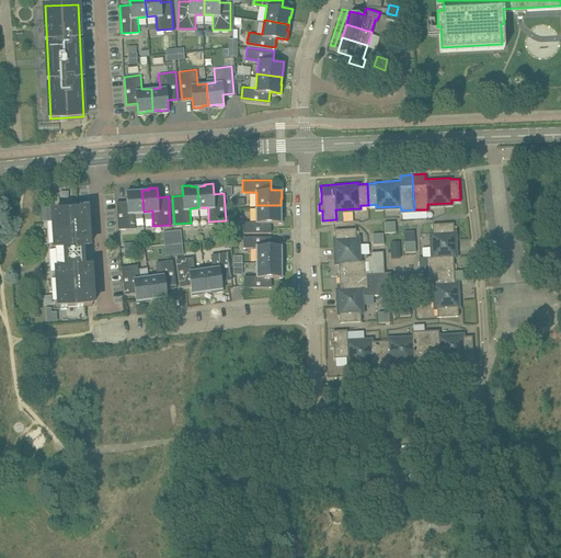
[(135,212),(144,212),(141,190),(135,190),(135,189),(126,190),(127,200),(116,200),(118,228),(135,227),(135,212)]
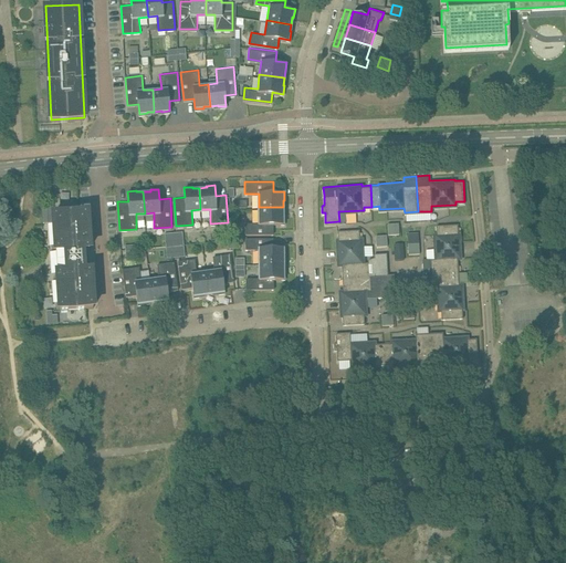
[(60,308),(93,305),(86,209),(53,211),(53,205),(41,205),(42,228),(54,227),(60,308)]
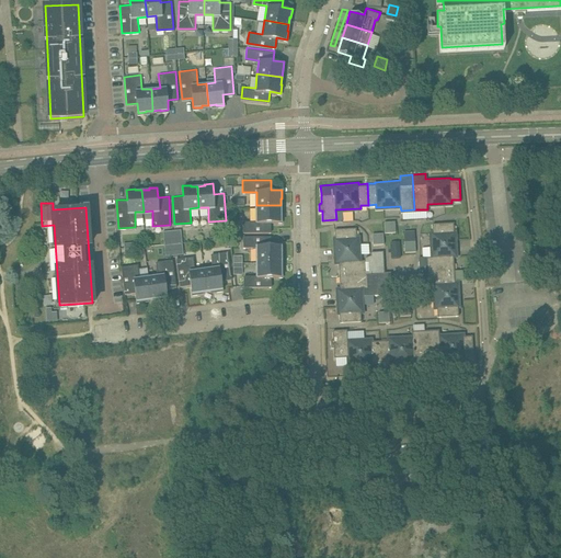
[(281,205),(256,205),(256,219),(243,219),(243,231),(271,230),(271,221),(282,220),(282,213),(281,213),(281,205)]
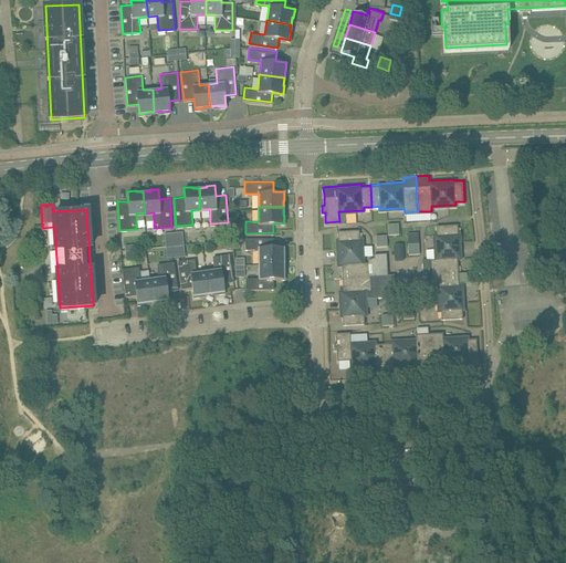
[(398,221),(388,221),(388,232),(399,232),(398,221)]
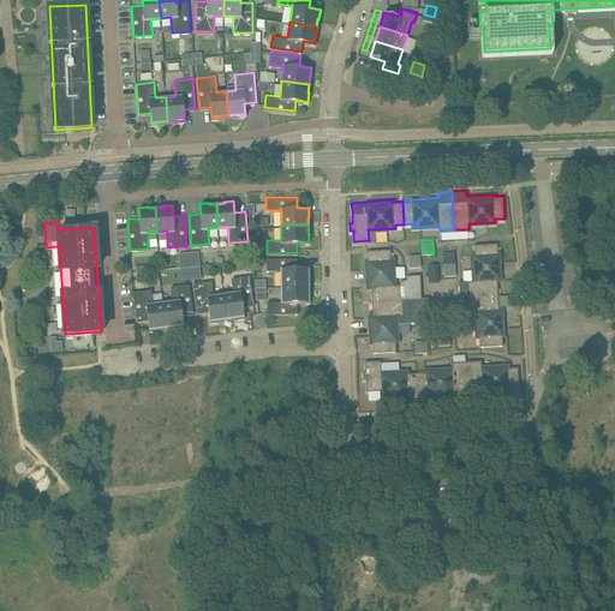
[(469,280),(469,294),(499,293),(497,281),(502,281),(501,250),(497,250),(497,243),(475,244),(475,252),(470,252),(472,280),(469,280)]
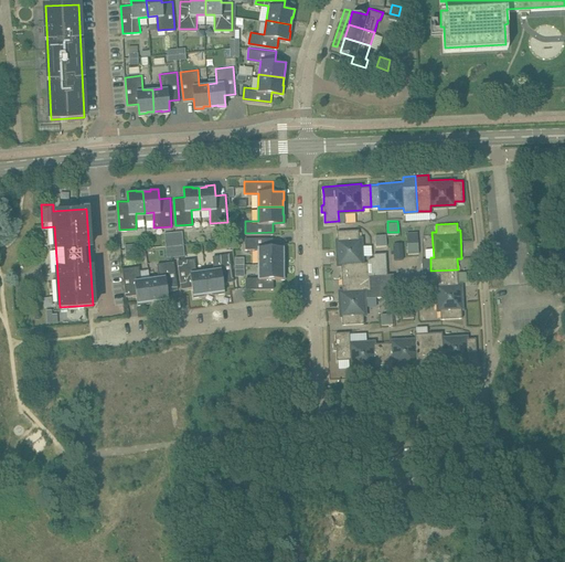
[(340,265),(341,276),(370,274),(387,273),(386,251),(373,252),(373,261),(365,261),(363,235),(359,235),(359,228),(338,230),(338,236),(334,237),(337,265),(340,265)]
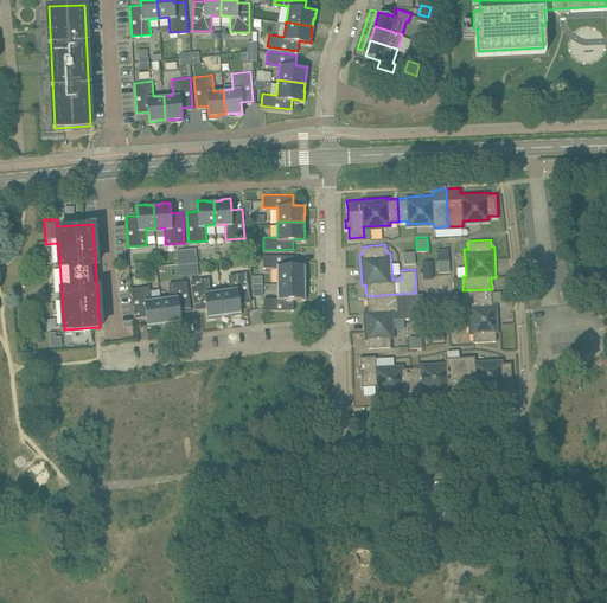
[(448,247),(436,248),(438,270),(449,270),(448,247)]
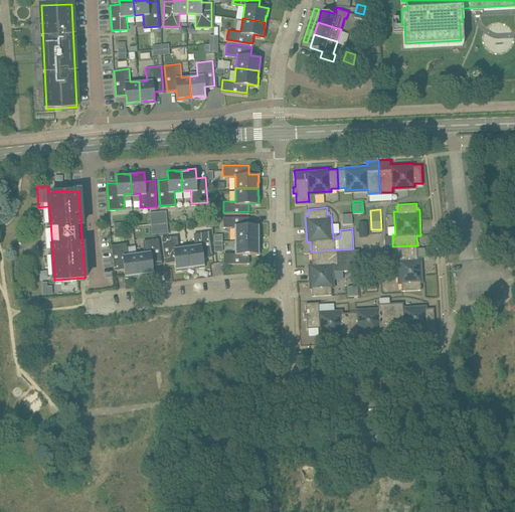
[(342,221),(353,220),(352,211),(342,211),(342,221)]
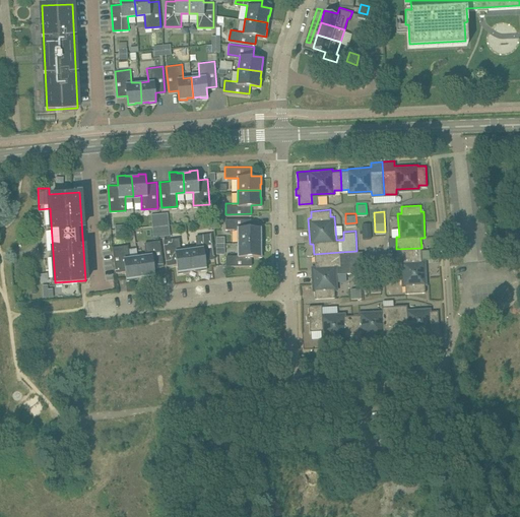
[(238,228),(238,241),(260,241),(260,235),(261,234),(261,227),(251,227),(251,217),(225,217),(225,228),(238,228)]
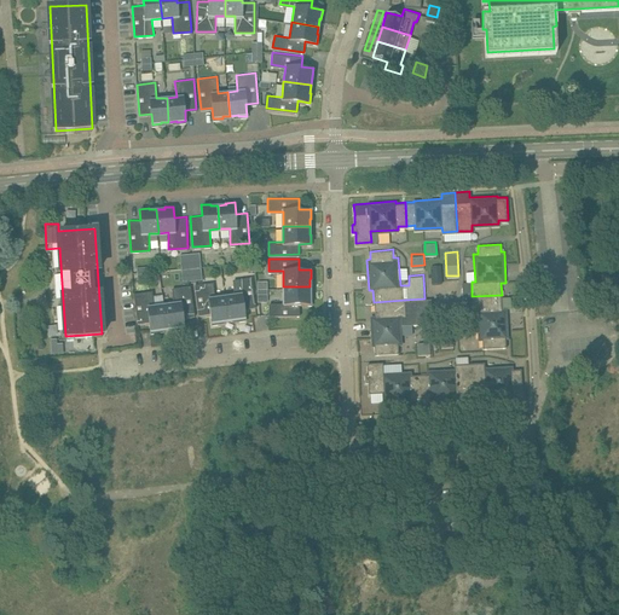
[(431,276),(441,276),(441,262),(431,262),(431,276)]
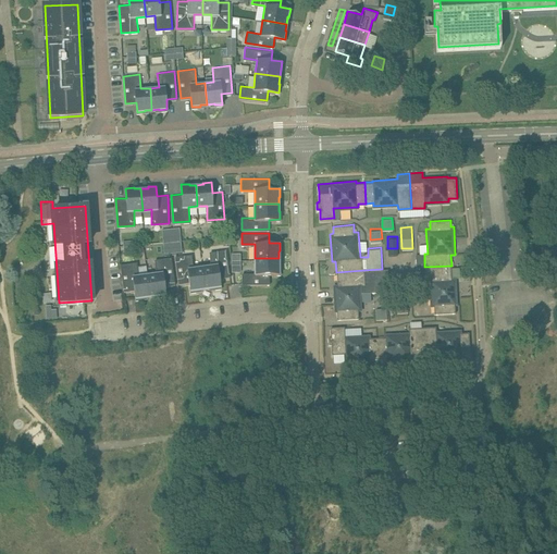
[(551,250),(549,238),(539,238),(540,251),(551,250)]
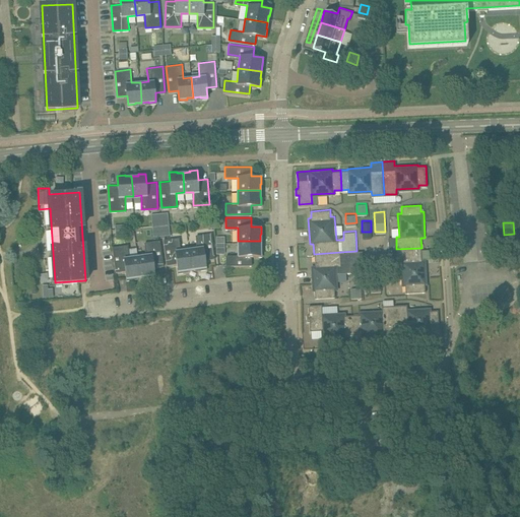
[(189,249),(192,268),(198,268),(198,269),(206,268),(205,259),(214,257),(211,232),(196,235),(197,248),(189,249)]
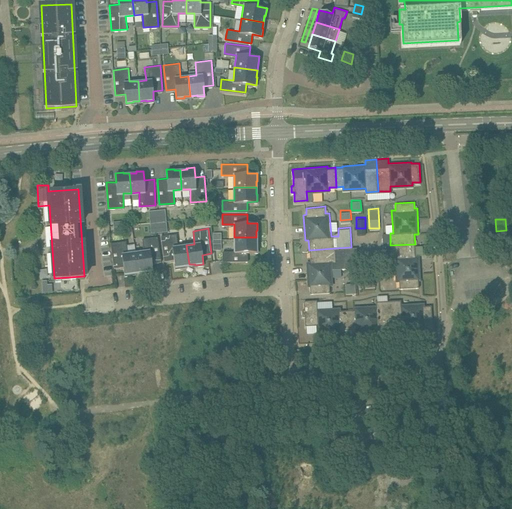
[(499,244),(508,243),(506,232),(498,234),(499,244)]
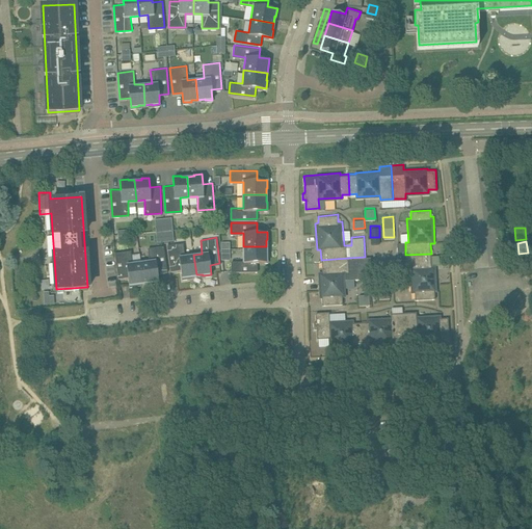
[(190,275),(196,274),(193,255),(185,256),(183,242),(167,244),(170,270),(181,268),(182,279),(190,276),(190,275)]
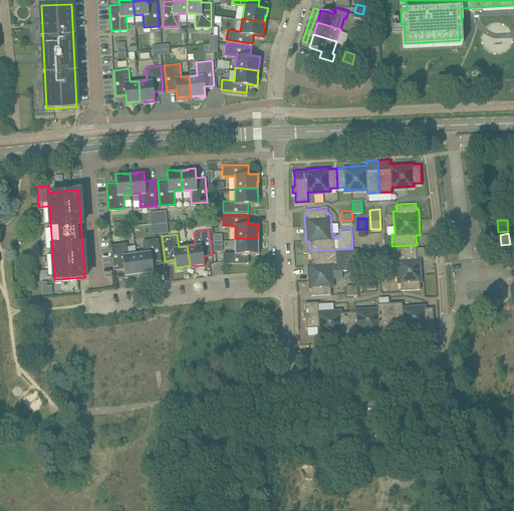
[(145,252),(137,253),(139,272),(146,272),(146,273),(153,272),(152,263),(162,261),(158,236),(143,238),(145,252)]
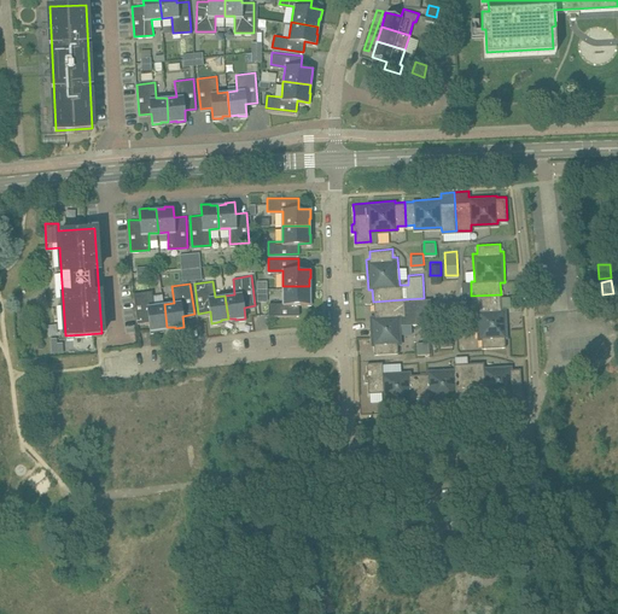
[(309,293),(309,286),(283,286),(283,302),(268,302),(268,314),(299,314),(299,303),(312,303),(312,293),(309,293)]
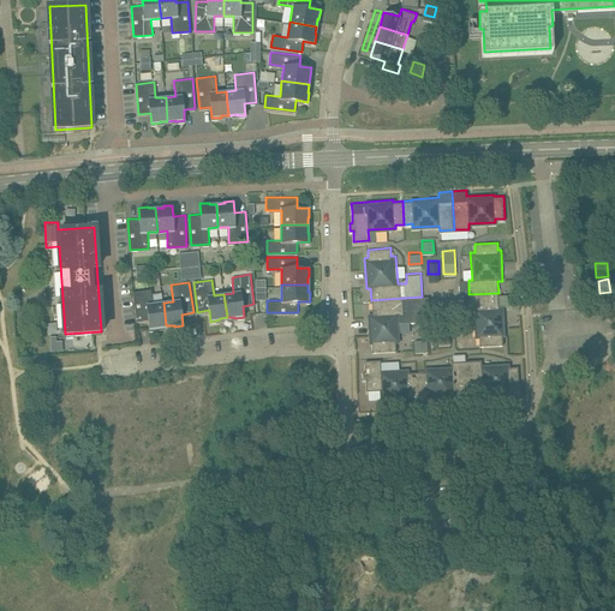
[(159,327),(166,325),(163,303),(154,304),(151,288),(132,291),(137,321),(148,318),(150,330),(159,329),(159,327)]
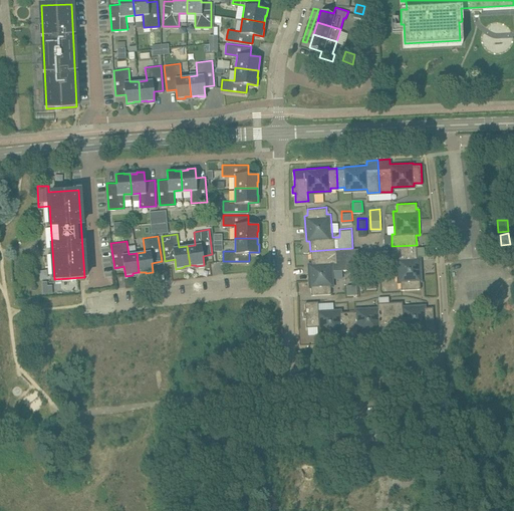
[(304,250),(303,242),(296,243),(296,250),(304,250)]
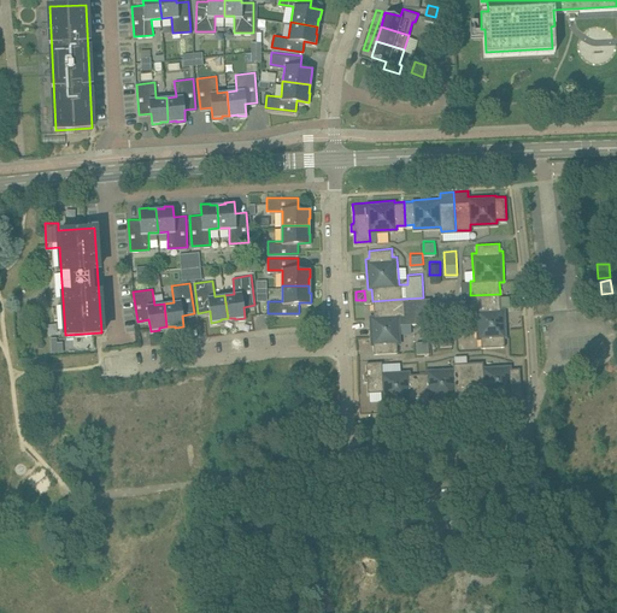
[(500,306),(500,294),(470,295),(471,311),(475,310),(477,339),(481,339),(482,346),(505,345),(504,336),(507,336),(505,306),(500,306)]
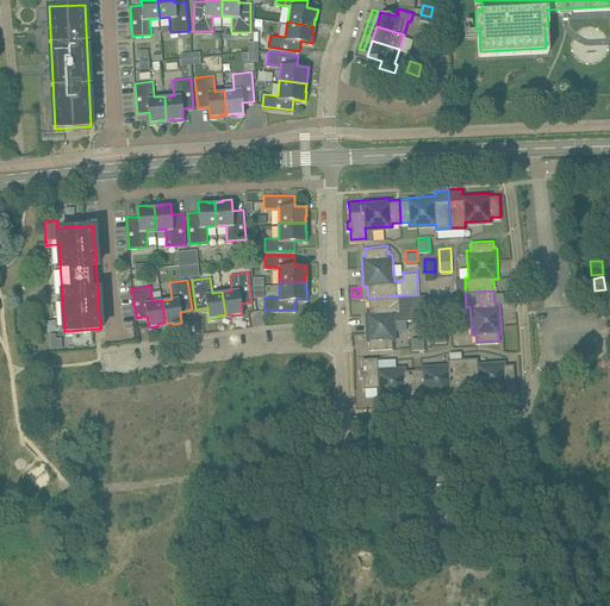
[(400,311),(399,295),(368,298),(369,310),(365,311),(367,341),(368,341),(369,349),(393,347),(392,339),(397,338),(394,311),(400,311)]
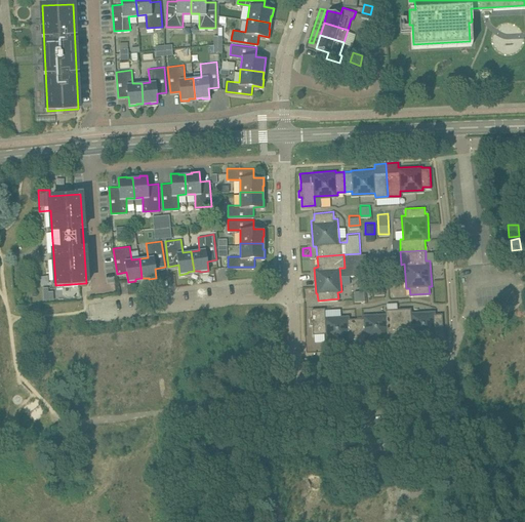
[(392,267),(393,280),(401,280),(400,266),(392,267)]
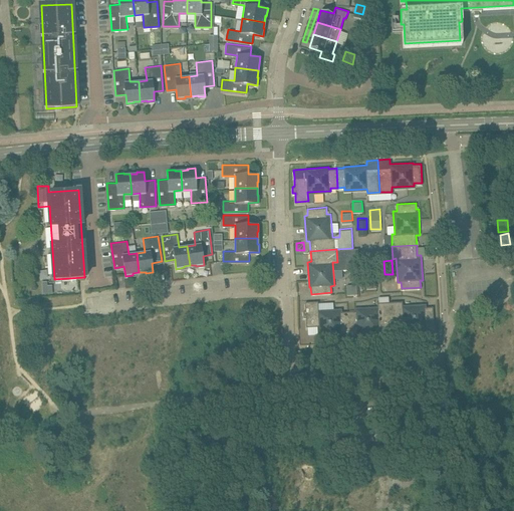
[(366,287),(376,287),(375,277),(365,277),(366,287)]
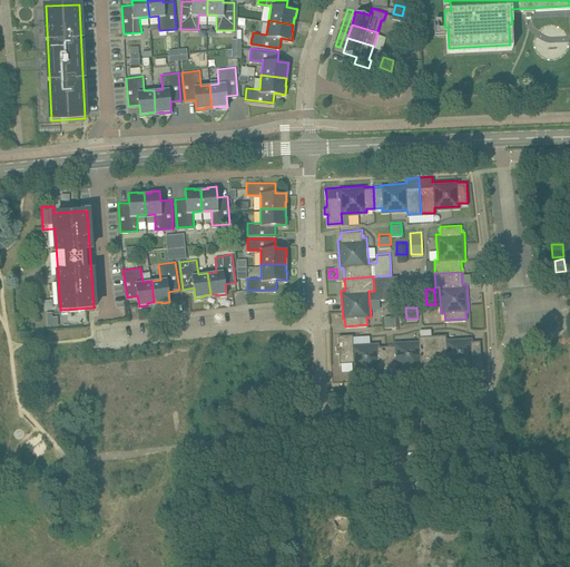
[(385,325),(395,324),(395,314),(384,314),(385,325)]
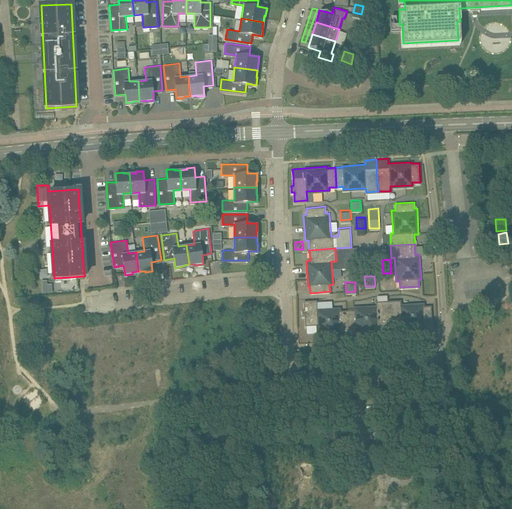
[(341,329),(348,329),(347,310),(341,310),(341,306),(317,308),(317,299),(304,300),(304,309),(302,309),(302,316),(305,315),(305,325),(316,324),(317,333),(342,331),(341,329)]
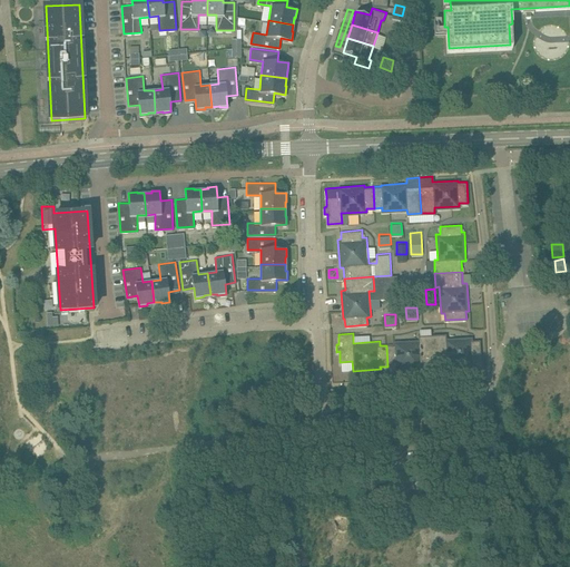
[(446,333),(433,334),(434,362),(445,361),(446,365),(474,364),(474,362),(482,361),(481,339),(472,340),(472,336),(446,338),(446,333)]
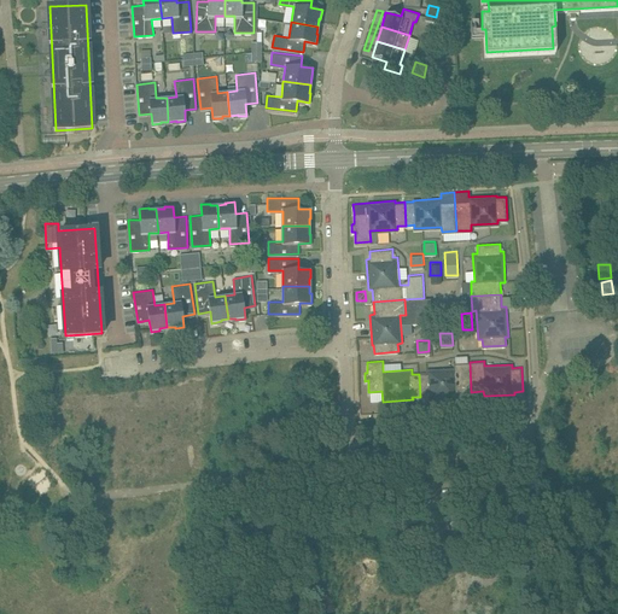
[(459,392),(471,392),(470,362),(454,362),(454,367),(426,369),(426,373),(419,374),(420,397),(427,396),(427,399),(459,398),(459,392)]
